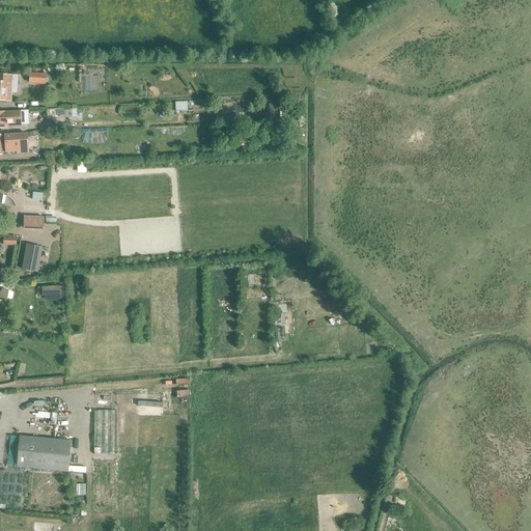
[(30,84),(44,85),(45,75),(31,74),(30,84)]
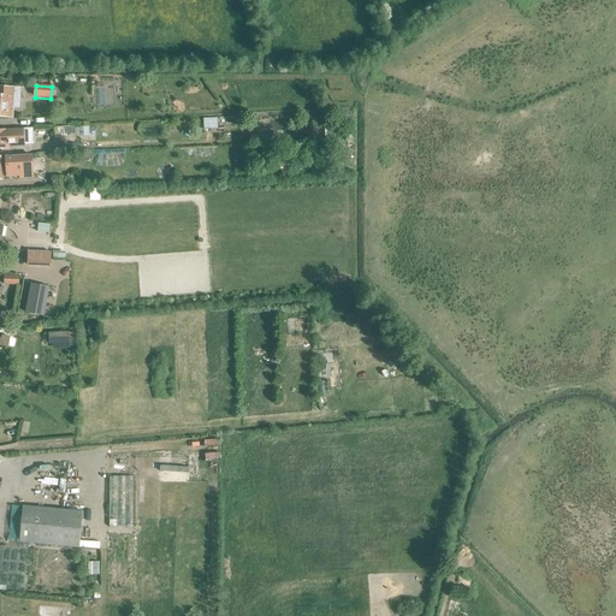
[(0,117),(12,118),(13,107),(15,88),(0,87),(0,117)]
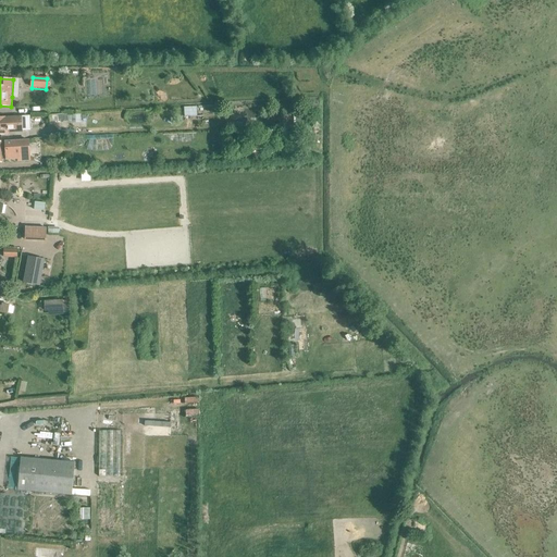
[(184,108),(185,116),(197,116),(197,107),(184,108)]
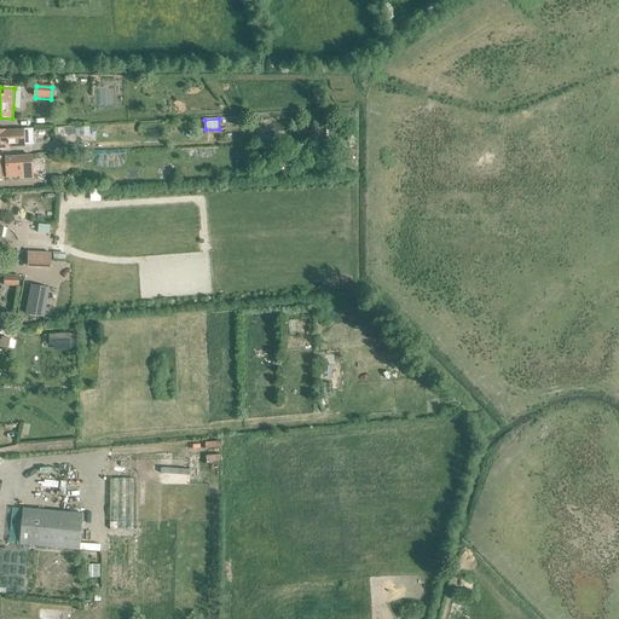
[(7,132),(0,132),(0,150),(9,150),(10,150),(10,149),(25,148),(25,145),(33,144),(32,131),(7,132)]
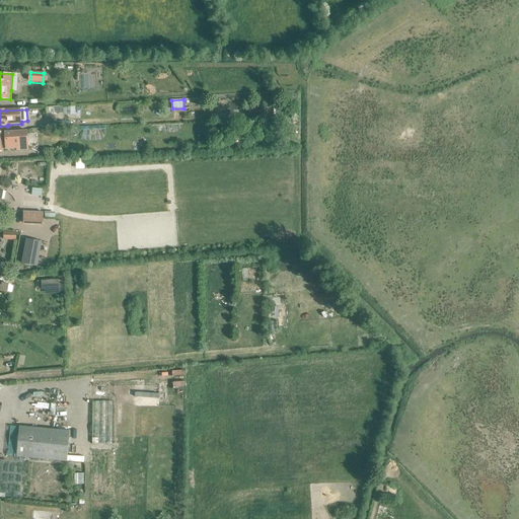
[(231,113),(214,114),(214,109),(203,110),(204,119),(231,118),(231,113)]
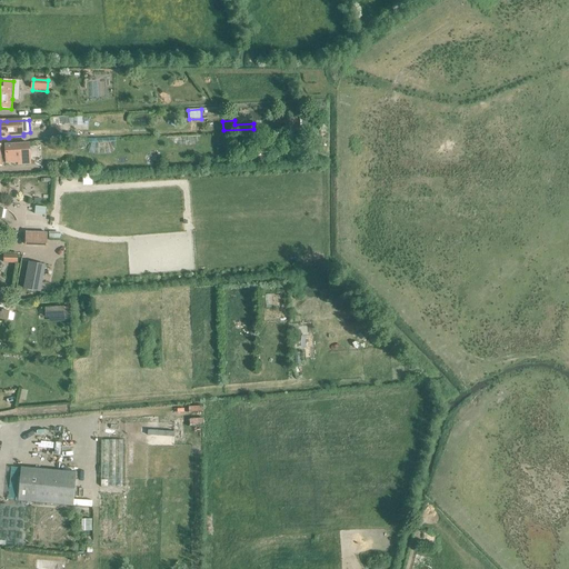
[(1,146),(0,146),(0,167),(2,167),(2,165),(19,163),(19,166),(31,165),(30,143),(1,146)]
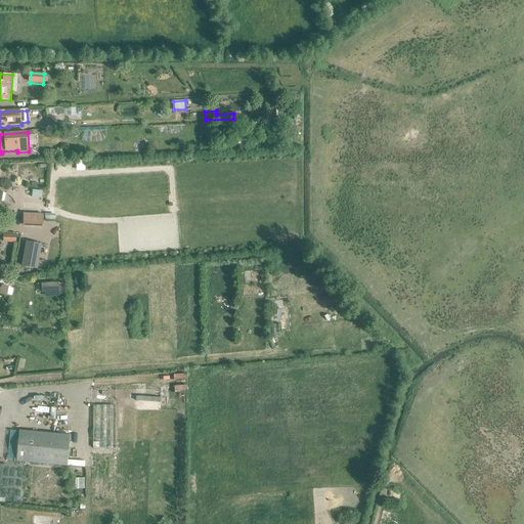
[(32,198),(42,199),(43,190),(33,189),(32,198)]
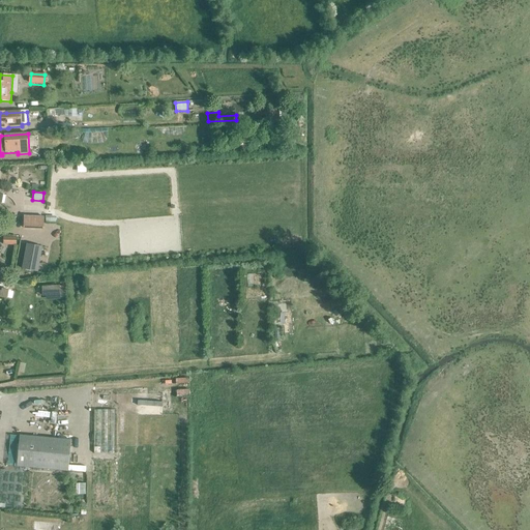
[(23,230),(42,230),(42,218),(23,217),(23,230)]
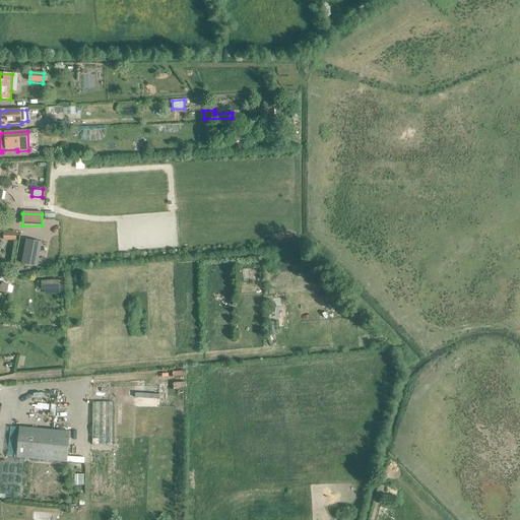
[(3,241),(16,241),(16,233),(3,233),(3,241)]
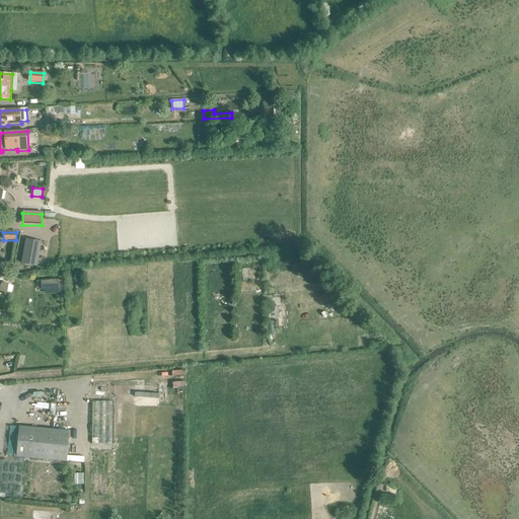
[(26,239),(21,264),(36,266),(42,242),(26,239)]
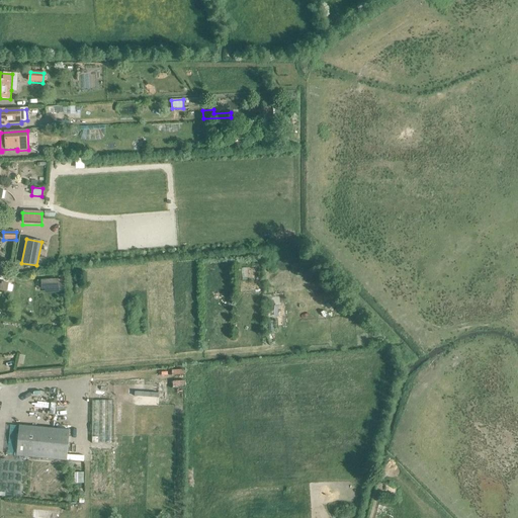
[(8,289),(9,289),(11,278),(10,278),(10,276),(3,275),(1,284),(0,283),(0,290),(7,292),(8,289)]
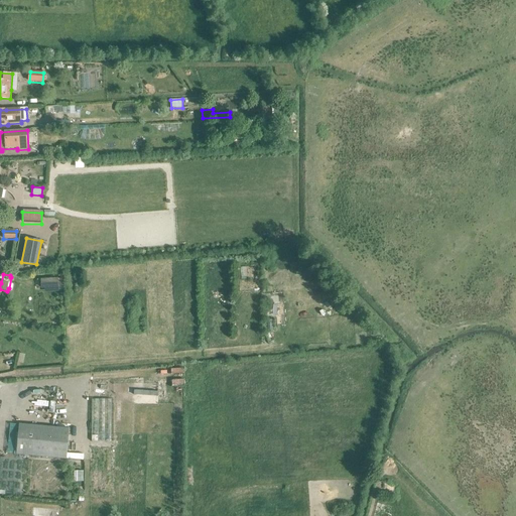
[(57,286),(57,278),(41,279),(41,287),(57,286)]
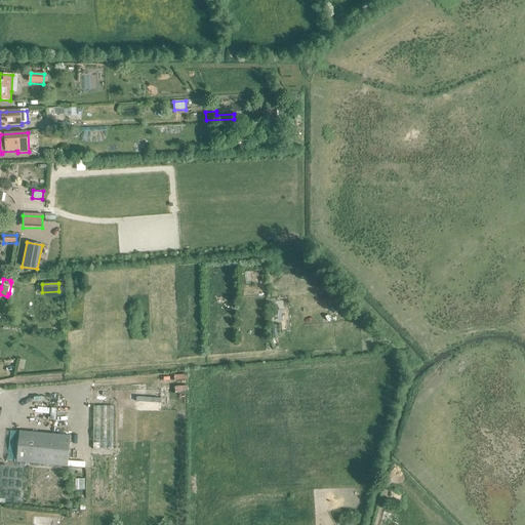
[(5,315),(11,316),(14,297),(8,296),(5,315)]
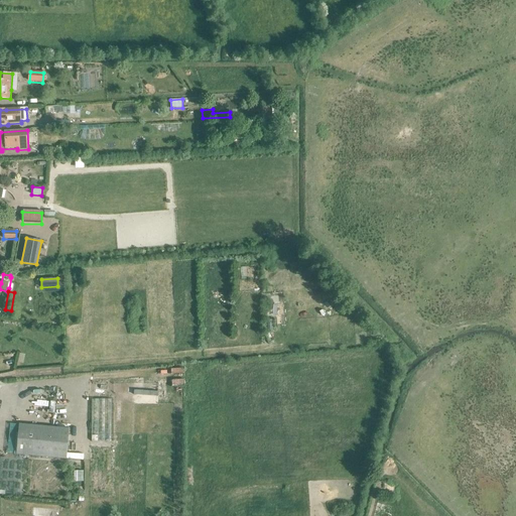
[(107,385),(106,385),(106,381),(94,381),(94,398),(106,397),(106,394),(107,394),(107,385)]
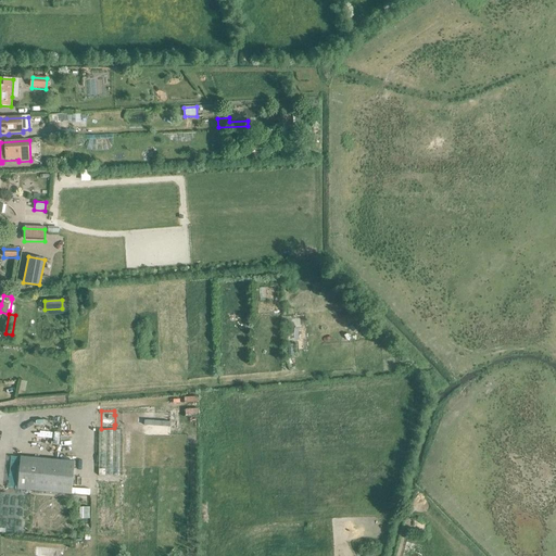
[(19,491),(72,495),(75,464),(22,458),(19,491)]
